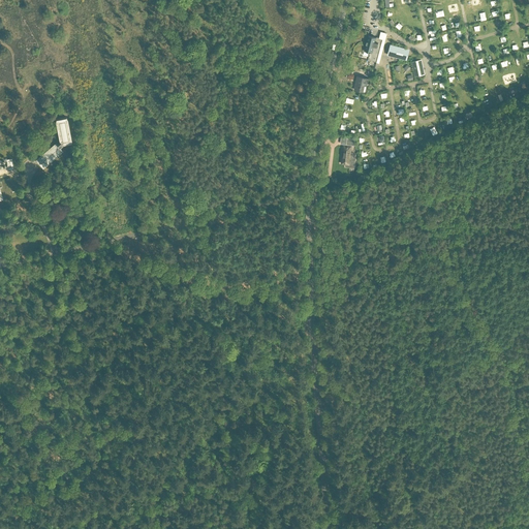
[(363,58),(376,62),(382,39),(385,40),(387,33),(381,31),(379,38),(368,35),(364,51),(365,51),(363,58)]
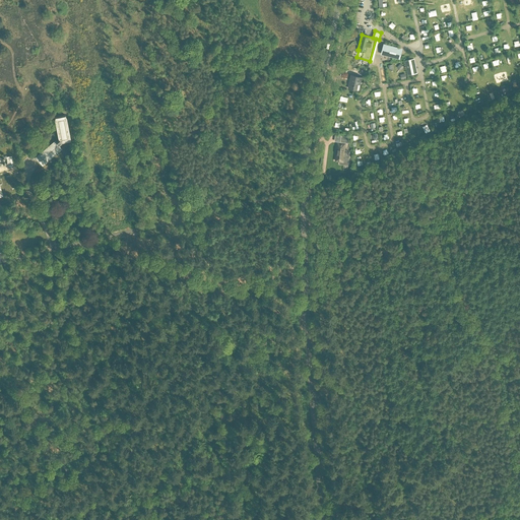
[(384,44),(381,55),(400,59),(402,49),(384,44)]
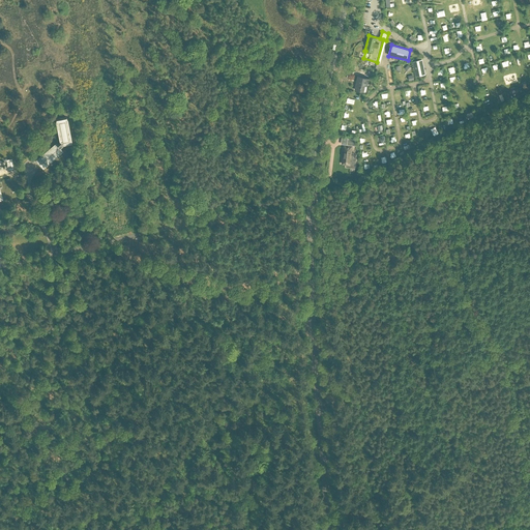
[(422,59),(413,61),(416,77),(425,75),(422,59)]
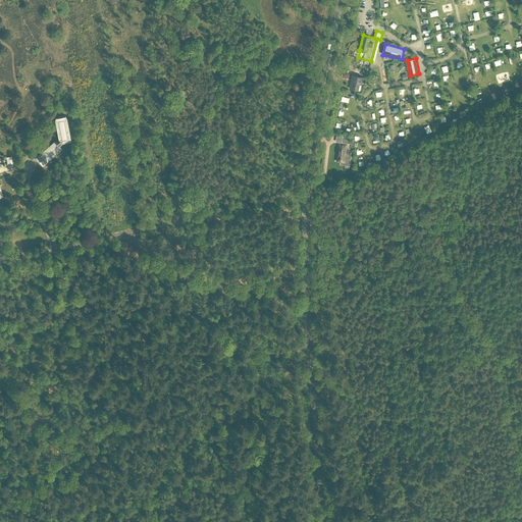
[(363,77),(353,74),(350,88),(358,90),(359,84),(361,84),(363,77)]
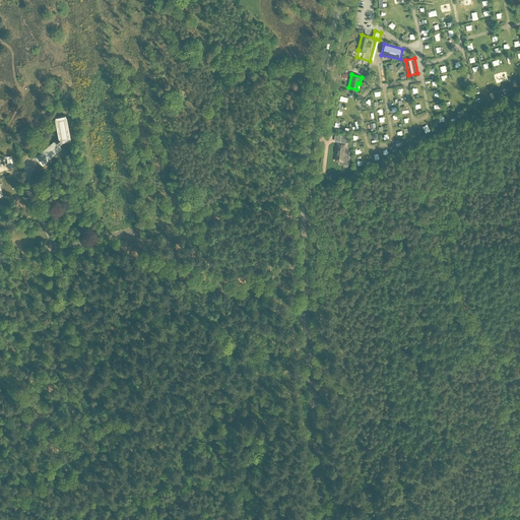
[(62,148),(58,144),(61,141),(70,140),(70,137),(66,117),(65,115),(55,117),(55,119),(59,139),(56,142),(55,140),(36,157),(43,166),(62,148)]
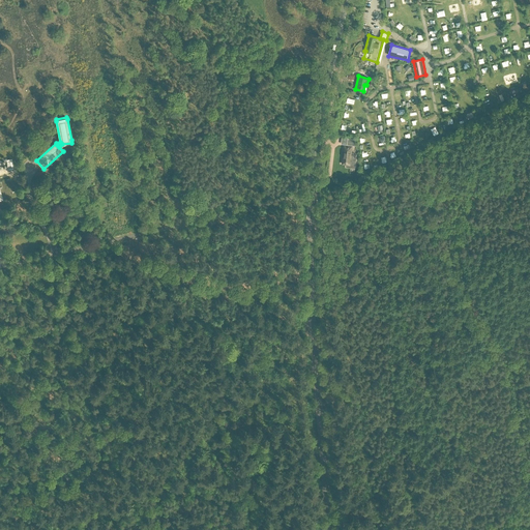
[(351,147),(345,146),(343,163),(346,164),(346,167),(354,168),(356,158),(353,157),(353,153),(351,153),(351,147)]
